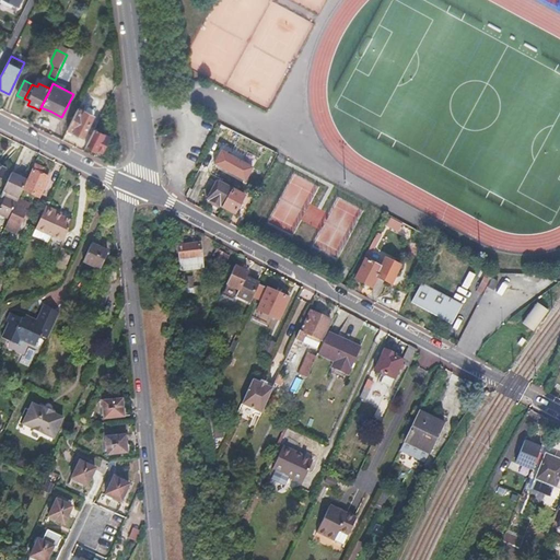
[(92,115),(79,107),(67,129),(74,132),(82,137),(92,115)]
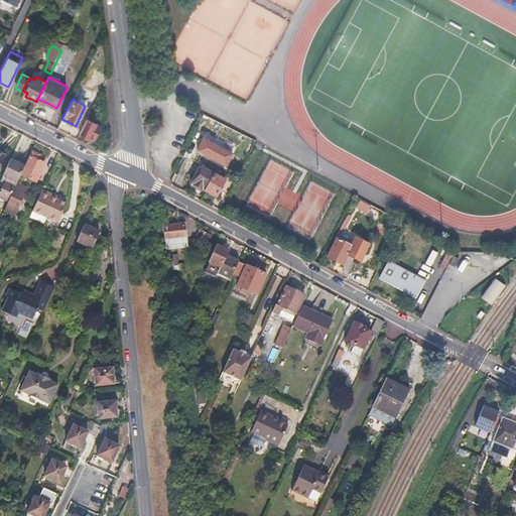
[(100,126),(87,119),(80,133),(88,138),(89,136),(92,137),(94,138),(100,126)]
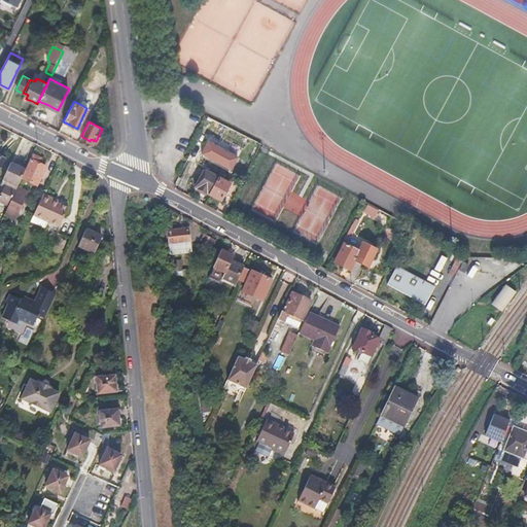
[(207,144),(201,155),(231,171),(237,159),(207,144)]
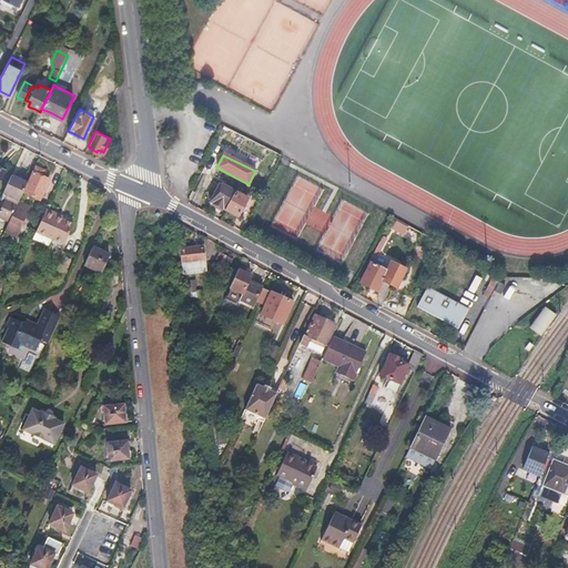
[(40,169),(36,166),(28,183),(23,192),(40,200),(49,180),(42,178),(46,171),(40,169)]
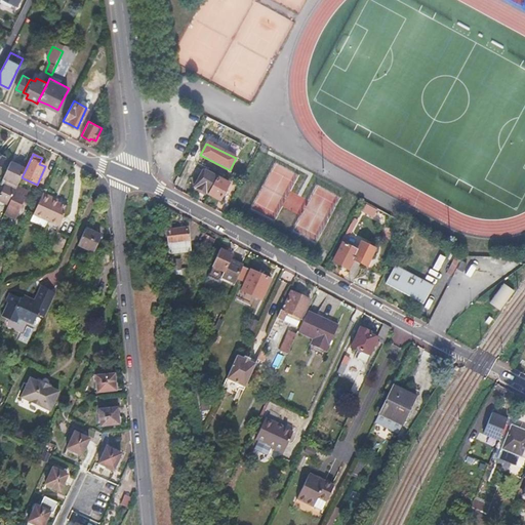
[(18,166),(11,164),(1,185),(5,187),(0,198),(0,201),(9,205),(17,187),(22,177),(26,169),(18,166)]
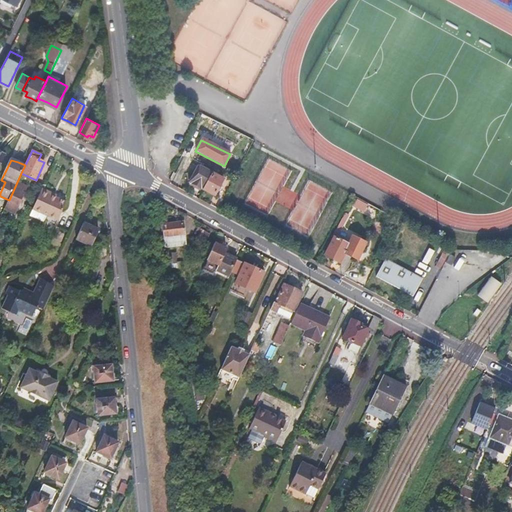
[(197,167),(189,183),(202,190),(214,196),(223,180),(207,172),(197,167)]
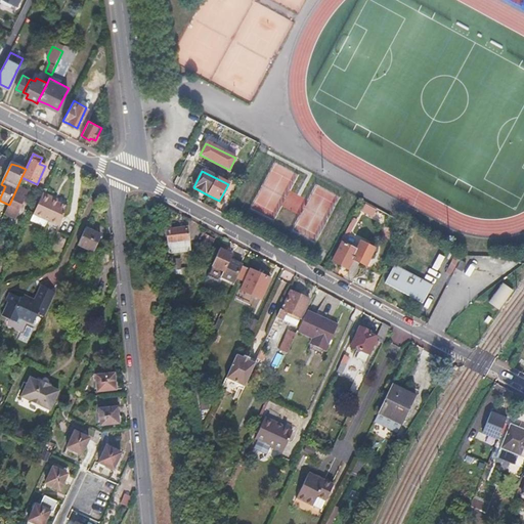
[(28,191),(17,186),(9,205),(5,213),(16,217),(19,210),(28,191)]
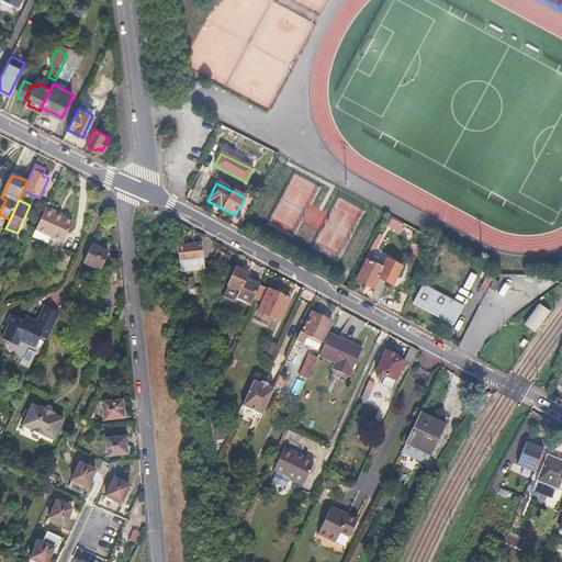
[(67,216),(47,206),(36,229),(65,243),(75,222),(70,221),(66,218),(67,216)]
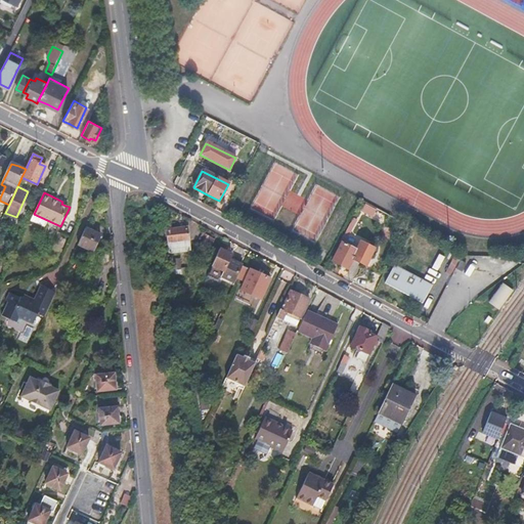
[(92,231),(86,228),(79,244),(93,251),(100,234),(92,231)]
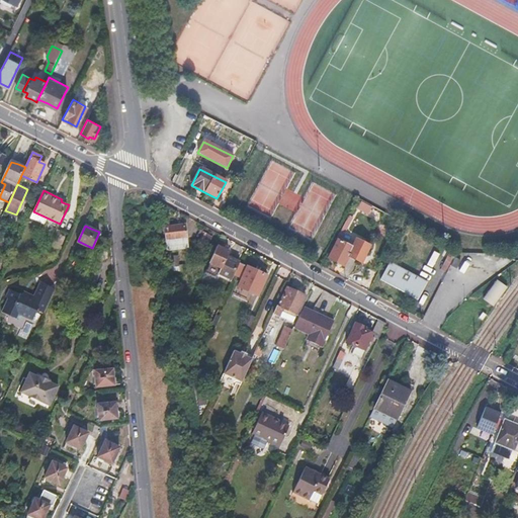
[(184,226),(164,228),(168,251),(187,248),(186,237),(184,226)]
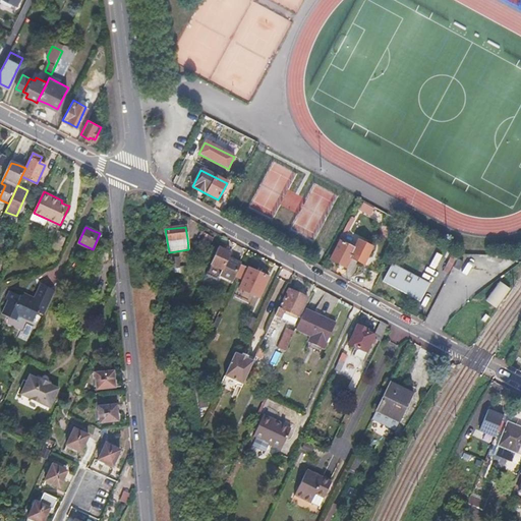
[(356,250),(340,242),(331,261),(346,269),(349,263),(352,257),(365,265),(373,247),(361,241),(356,250)]
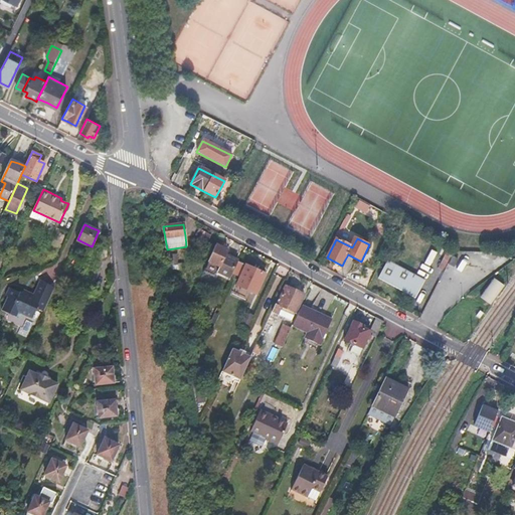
[(202,288),(213,264),(220,268),(217,273),(230,279),(232,274),(237,263),(237,262),(225,255),(227,250),(221,247),(216,245),(198,286),(202,288)]
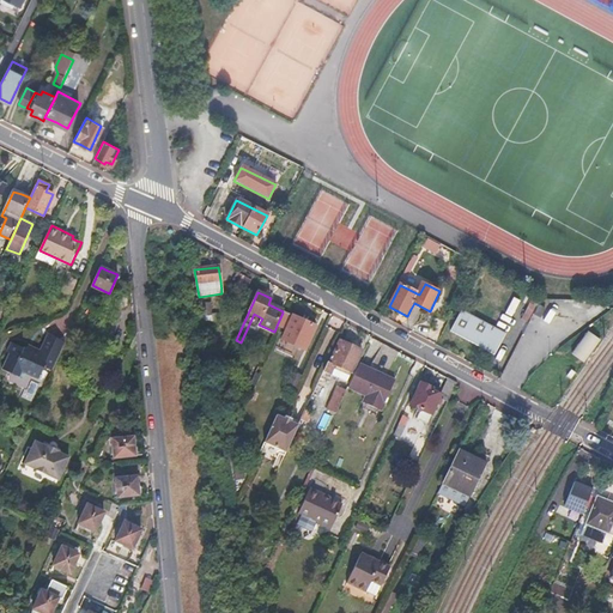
[(201,319),(218,320),(218,313),(211,311),(211,302),(202,301),(201,319)]
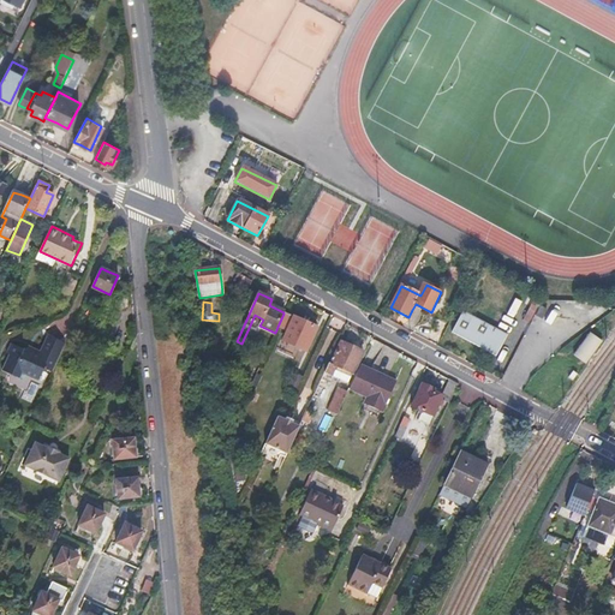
[(523,318),(529,322),(538,306),(531,303),(523,318)]
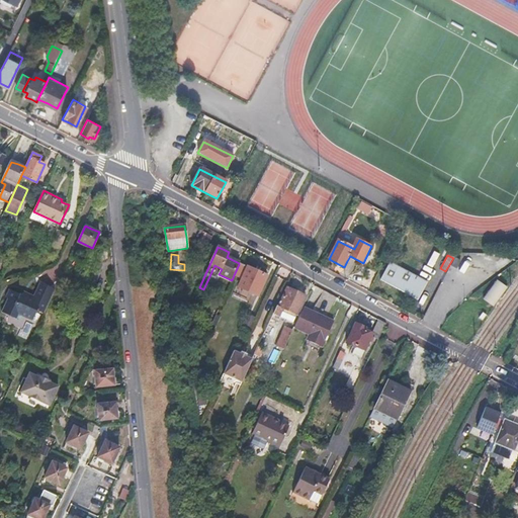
[(399,290),(418,299),(427,283),(390,263),(380,280),(399,290)]
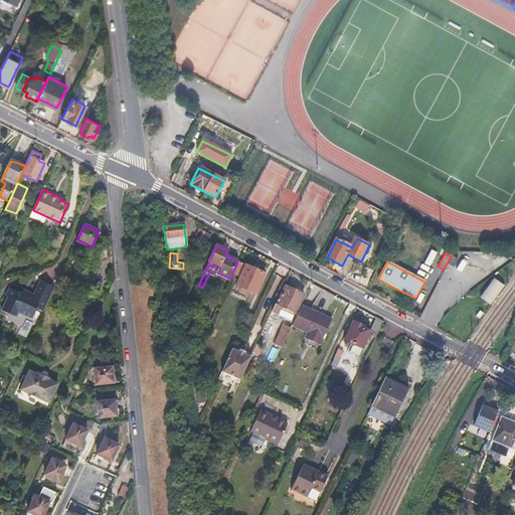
[(237,263),(232,274),(240,278),(236,286),(256,294),(266,275),(251,269),(237,263)]
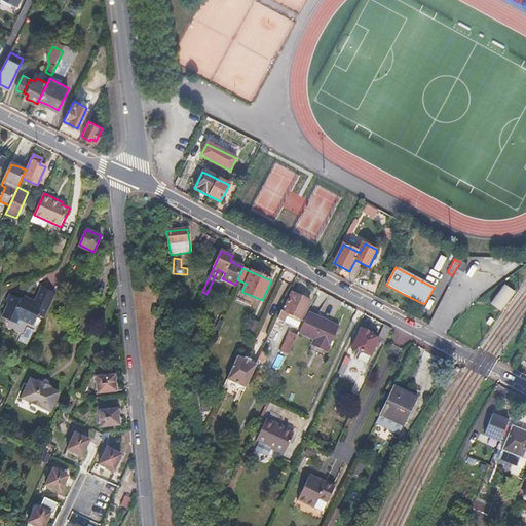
[(96,272),(89,269),(82,284),(88,287),(96,272)]
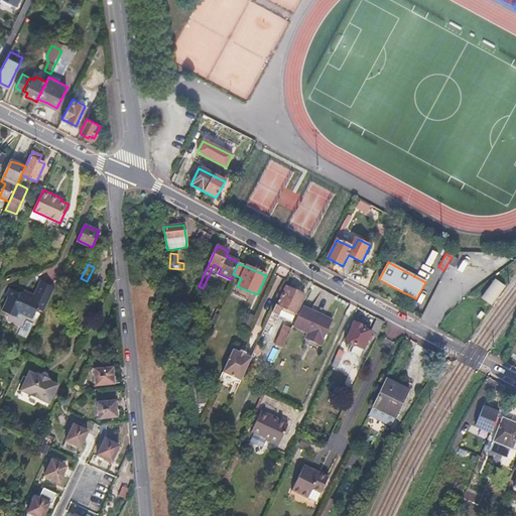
[(491,304),(505,284),(495,277),(481,297),(491,304)]
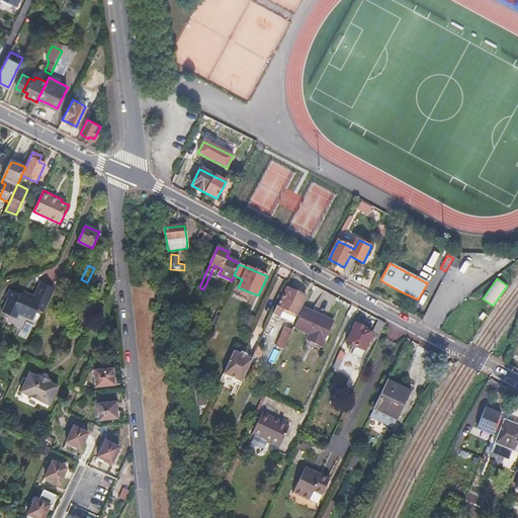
[(17,315),(27,320),(32,322),(36,311),(44,314),(55,291),(47,287),(39,284),(33,298),(29,296),(28,299),(19,294),(19,296),(8,291),(5,298),(7,299),(2,314),(15,320),(17,315)]
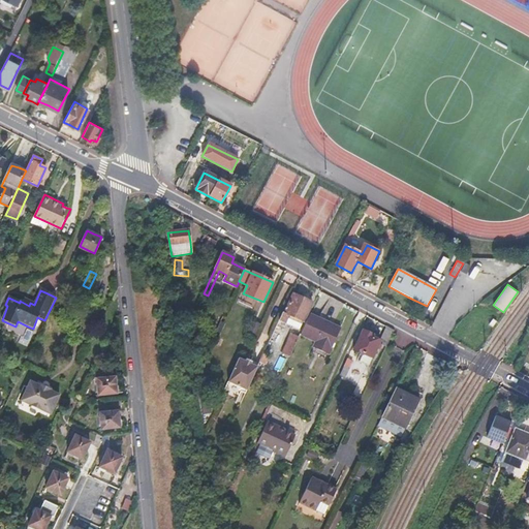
[(303,299),(293,294),(284,314),(282,313),(279,320),(300,330),(312,303),(303,299)]
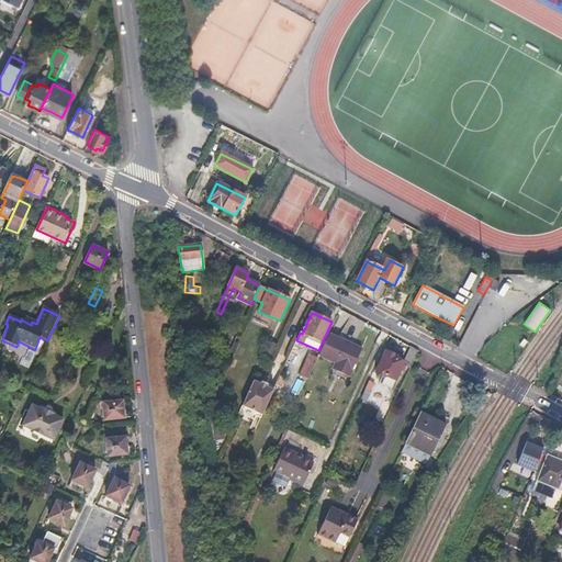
[(328,336),(318,357),(336,364),(329,378),(346,385),(361,350),(345,343),(328,336)]
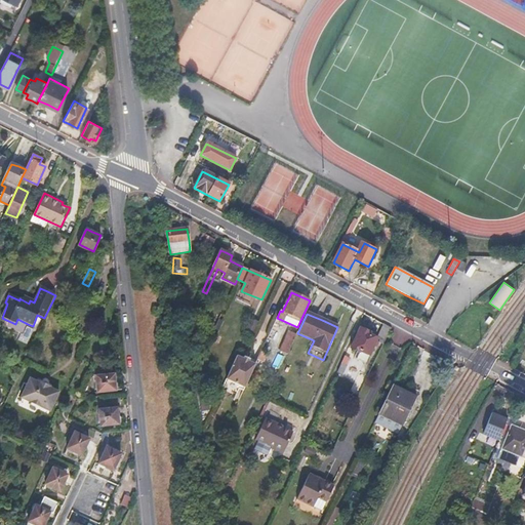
[(371,334),(360,329),(351,350),(360,355),(356,362),(364,366),(375,342),(382,347),(390,330),(382,326),(379,333),(376,339),(370,336),(371,334)]
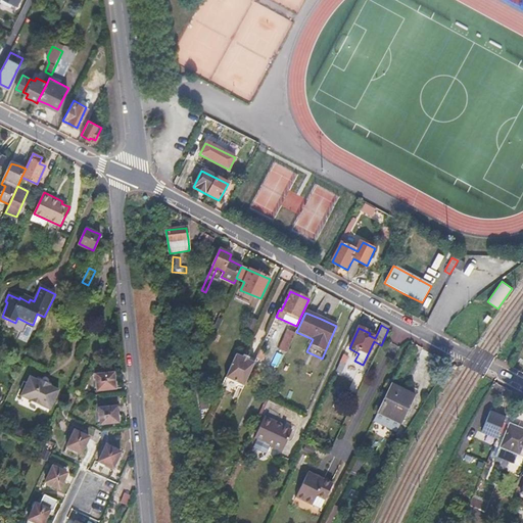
[(295,334),(288,331),(280,350),(287,353),(295,334)]
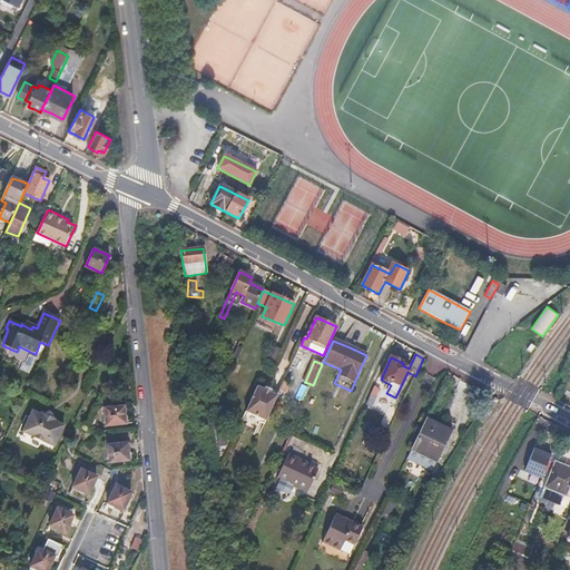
[(266,390),(257,385),(246,412),(266,421),(278,394),(271,391),(272,390),(269,389),(267,387),(266,390)]
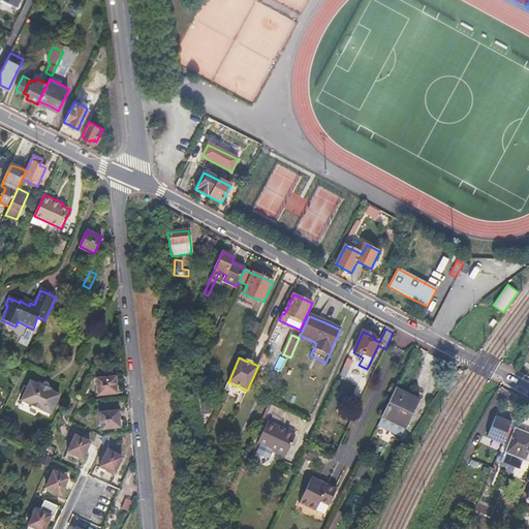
[(353,363),(346,360),(343,367),(349,370),(353,363)]
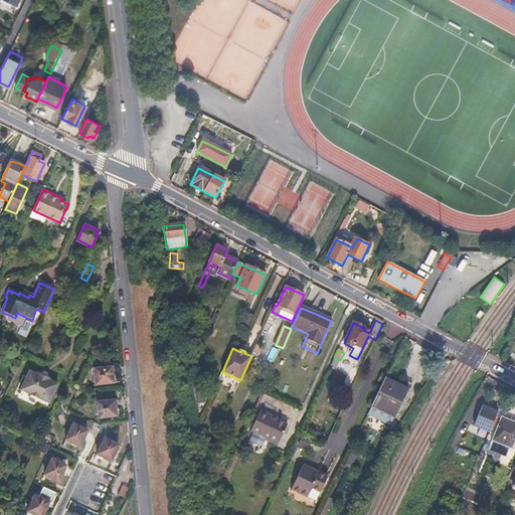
[(25,379),(38,385),(54,392),(62,373),(53,369),(54,368),(48,365),(43,362),(42,364),(34,360),(25,379)]
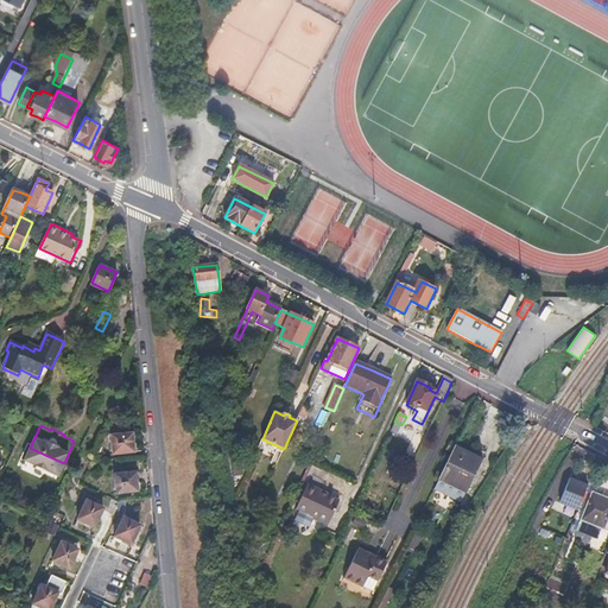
[(132,435),(112,437),(113,455),(133,453),(132,444),(132,435)]
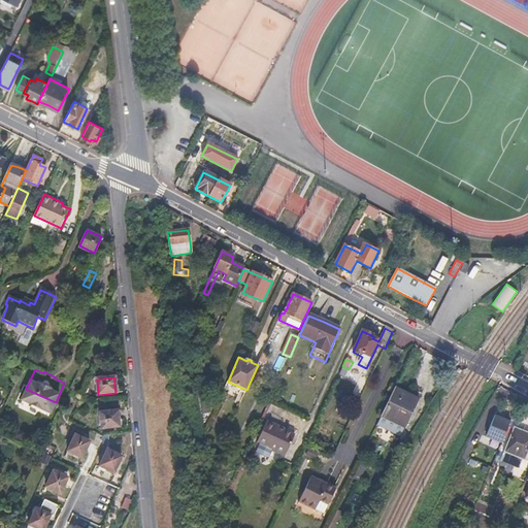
[(405,391),(394,385),(381,413),(405,424),(418,396),(405,391)]
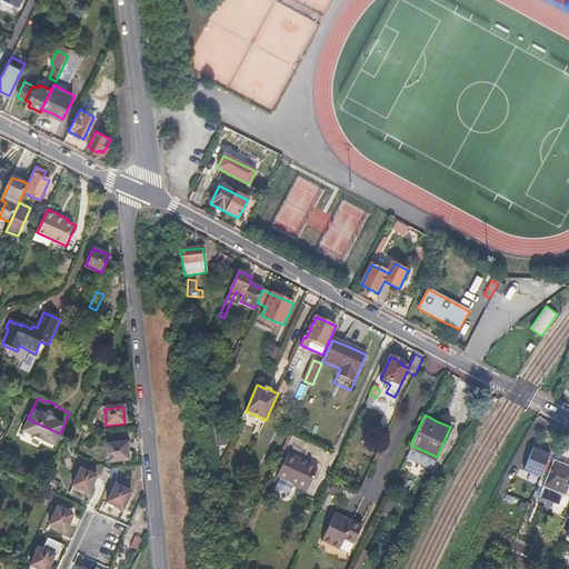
[(127,443),(108,445),(109,462),(128,460),(128,451),(127,443)]
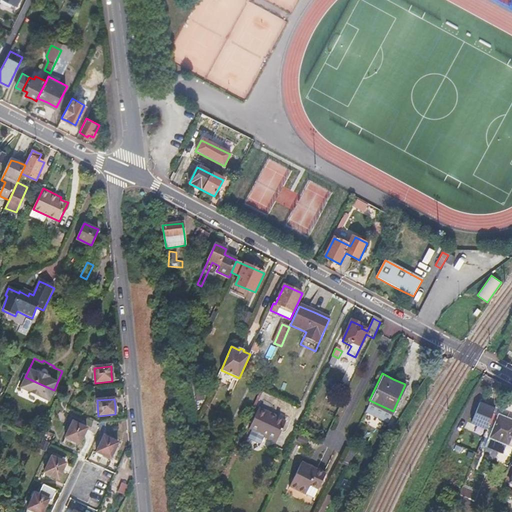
[(479,400),(471,423),(487,428),(495,406),(479,400)]
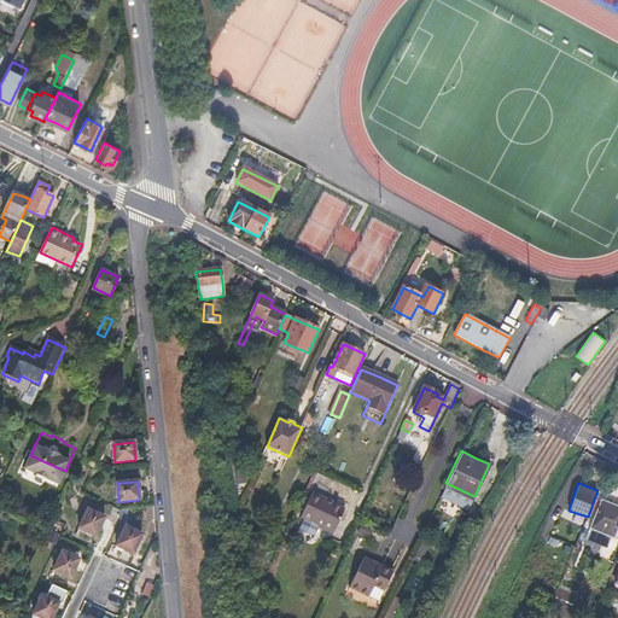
[(328,501),(312,494),(301,518),(319,526),(318,528),(333,535),(344,508),(328,501)]
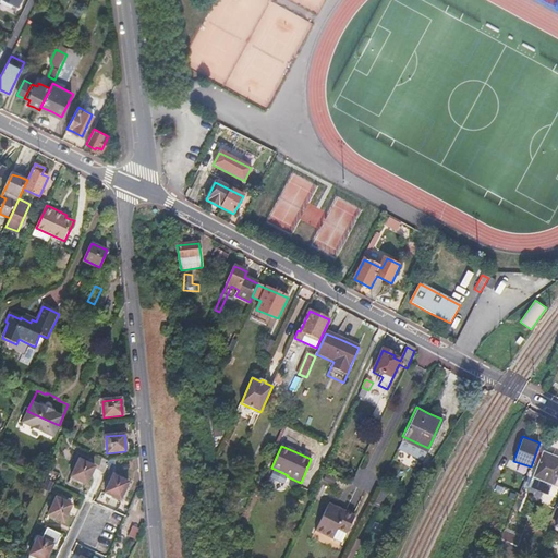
[(557,459),(552,457),(542,452),(534,472),(541,474),(538,480),(553,486),(557,471),(557,459)]
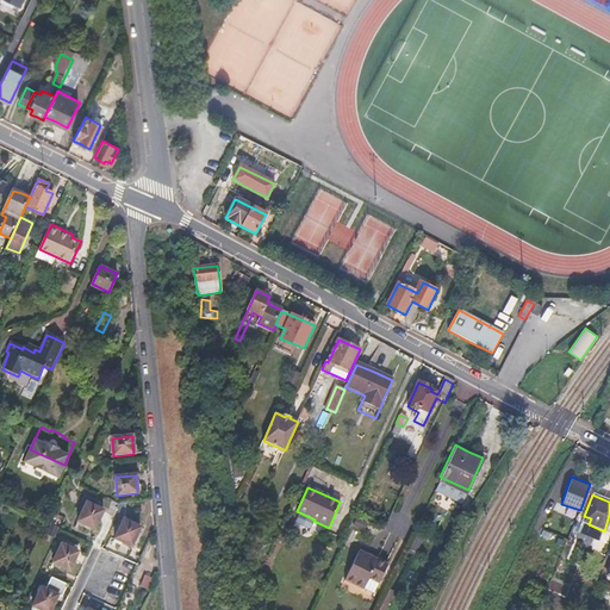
[(104,511),(86,503),(78,521),(86,524),(95,529),(104,511)]
